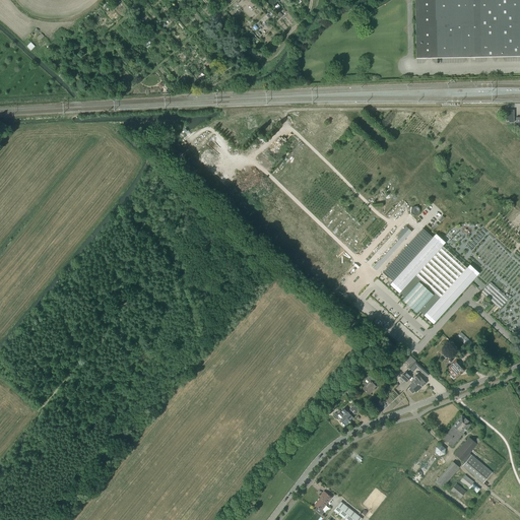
[(519,0),(414,0),(416,59),(519,56),(519,0)]
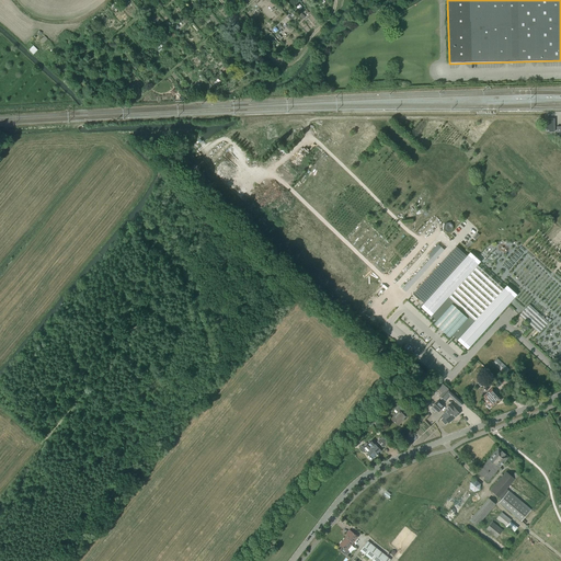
[(413,294),(424,304),(420,307),(431,317),(432,317),(436,321),(434,323),(449,339),(453,335),(457,340),(468,350),(478,339),(493,322),(517,295),(506,285),(503,289),(478,265),(481,262),(470,252),(467,255),(456,247),(413,294)]
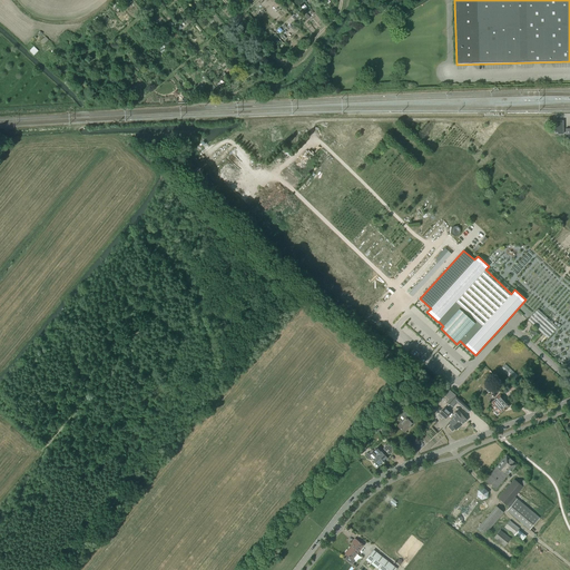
[(538,310),(528,320),(532,324),(532,325),(534,326),(548,338),(558,327),(538,310)]
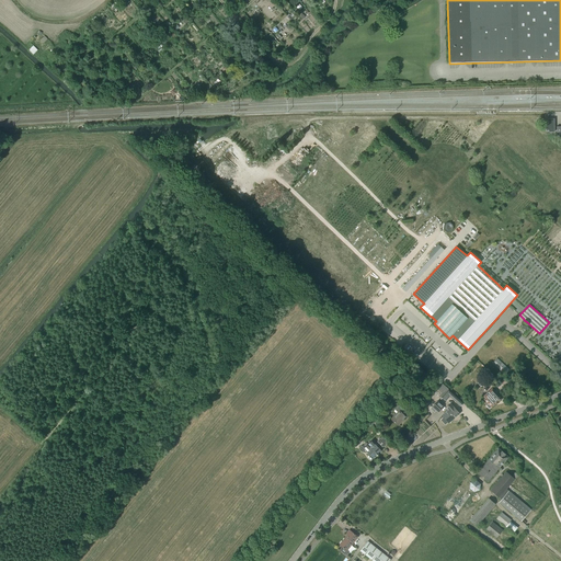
[(497,358),(492,364),(505,375),(510,369),(497,358)]
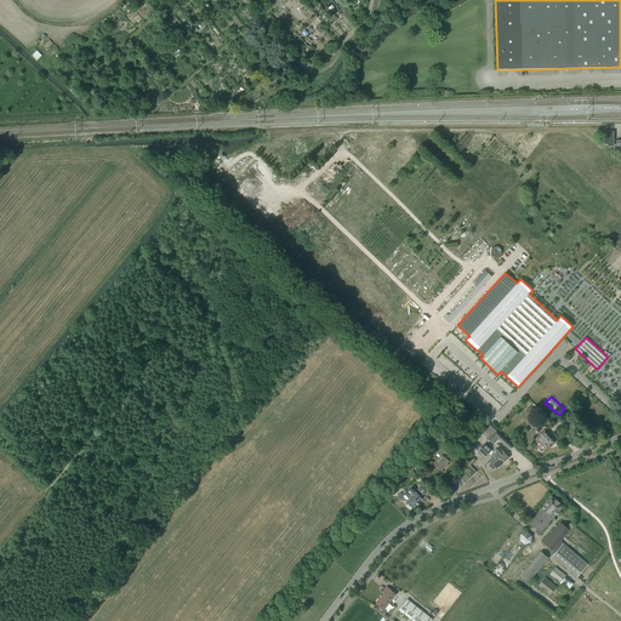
[(547,433),(547,432),(545,429),(535,438),(537,440),(536,442),(540,446),(539,449),(541,453),(543,450),(545,450),(547,448),(554,442),(552,439),(547,433)]
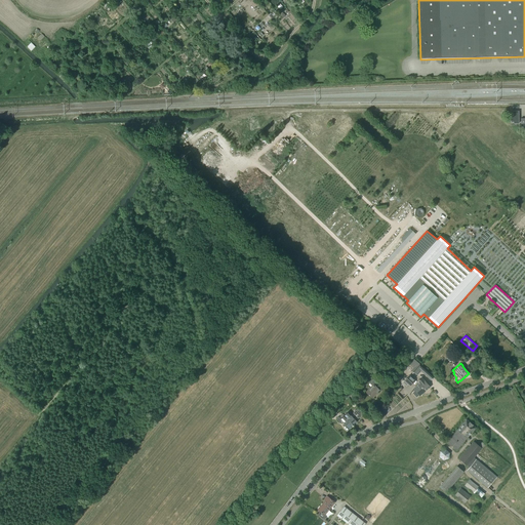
[(434,377),(420,366),(419,365),(413,371),(417,375),(420,371),(431,380),(434,377)]
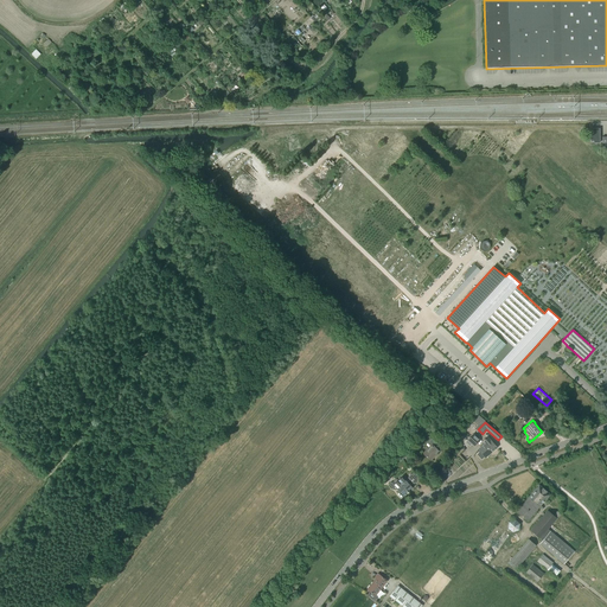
[(473,435),(466,442),(470,446),(472,445),(474,446),(479,441),(473,435)]
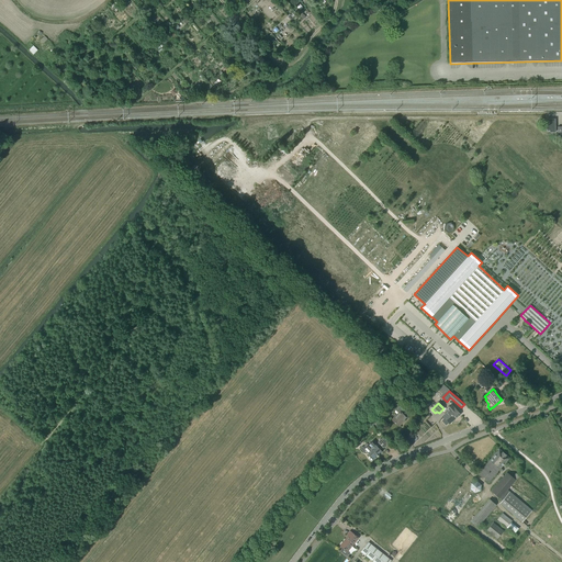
[(383,413),(386,416),(393,409),(390,405),(383,413)]
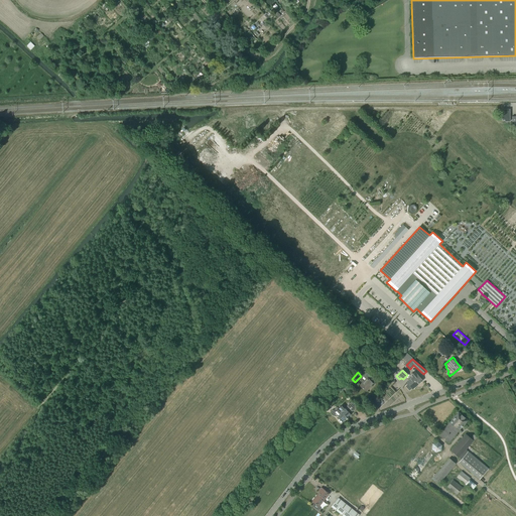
[(412,389),(422,381),(414,372),(411,375),(412,377),(406,382),(412,389)]
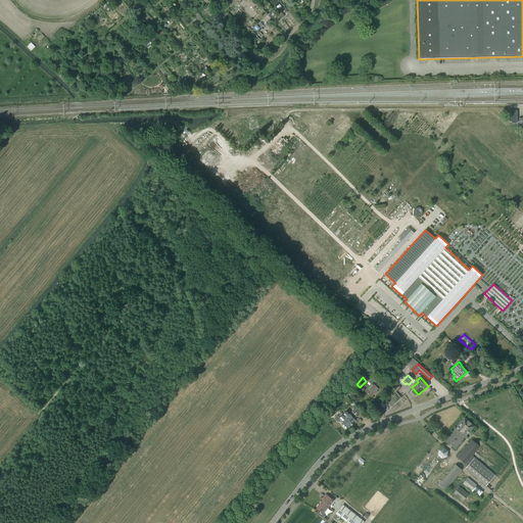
[(371,396),(378,388),(374,385),(376,382),(372,378),(368,382),(371,384),(365,391),(371,396)]
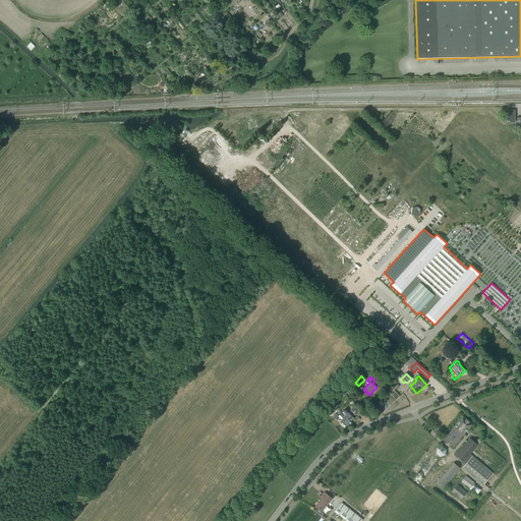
[(342,413),(350,422),(351,421),(354,418),(352,417),(354,415),(355,415),(356,415),(357,414),(358,414),(358,413),(358,412),(359,412),(359,411),(359,410),(358,409),(358,408),(357,407),(356,407),(355,406),(354,406),(353,407),(352,407),(352,408),(351,408),(351,409),(350,410),(351,411),(349,413),(347,411),(346,410),(345,409),(343,412),(342,412),(342,413)]
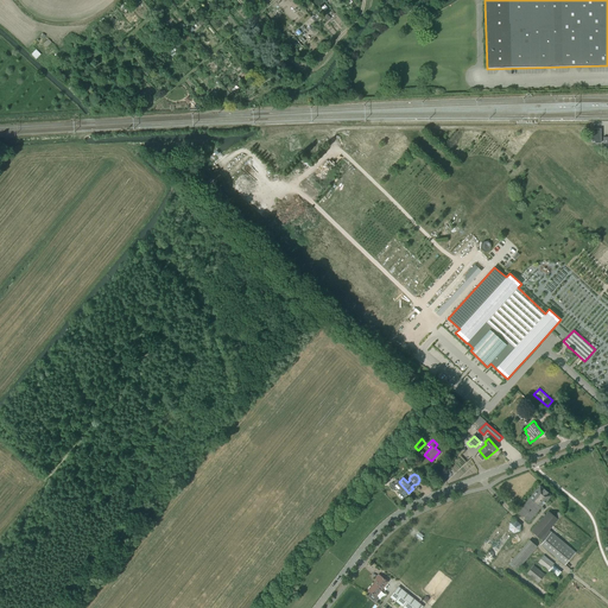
[(392,483),(390,485),(396,491),(397,489),(398,489),(404,496),(407,494),(409,493),(399,482),(394,486),(392,483)]
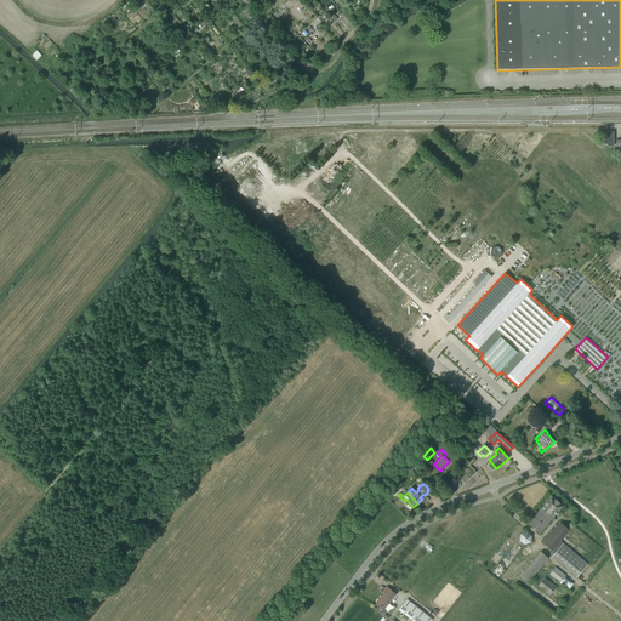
[(540,534),(563,506),(551,496),(528,524),(540,534)]
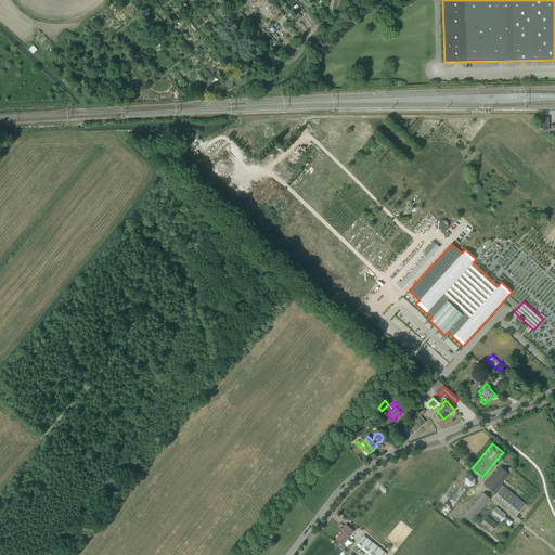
[(506,472),(501,467),(485,486),(495,494),(493,498),(515,516),(525,504),(501,485),(513,470),(510,467),(506,472)]
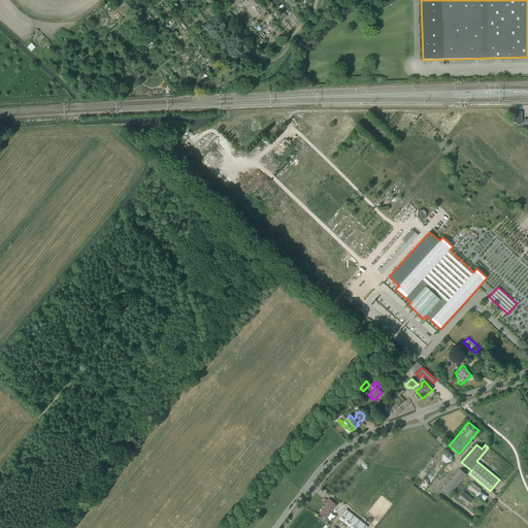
[(443,454),(442,459),(447,463),(451,461),(452,456),(449,453),(443,454)]
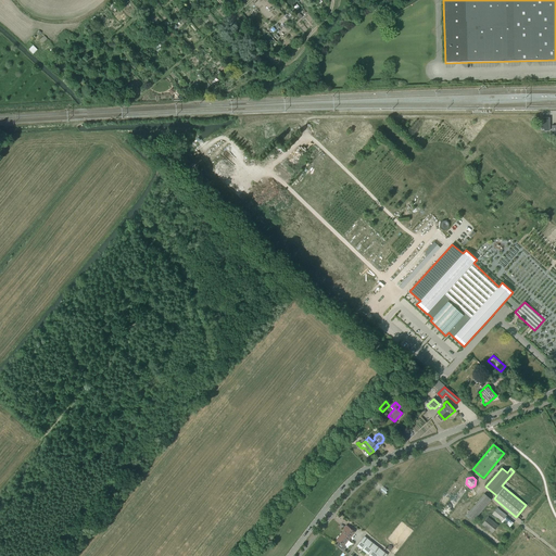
[(474,520),(491,500),(484,494),(467,514),(474,520)]
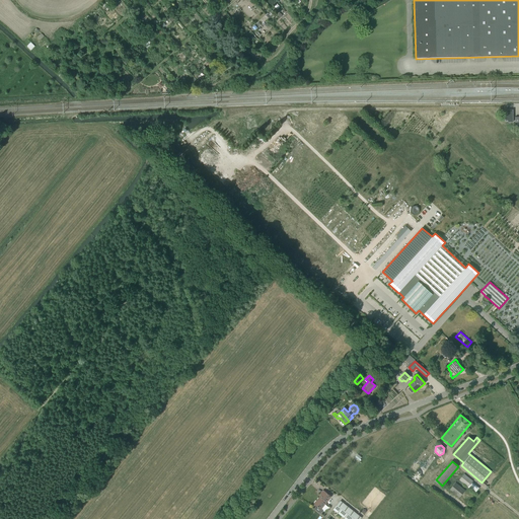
[(464,474),(459,480),(467,488),(472,482),(464,474)]
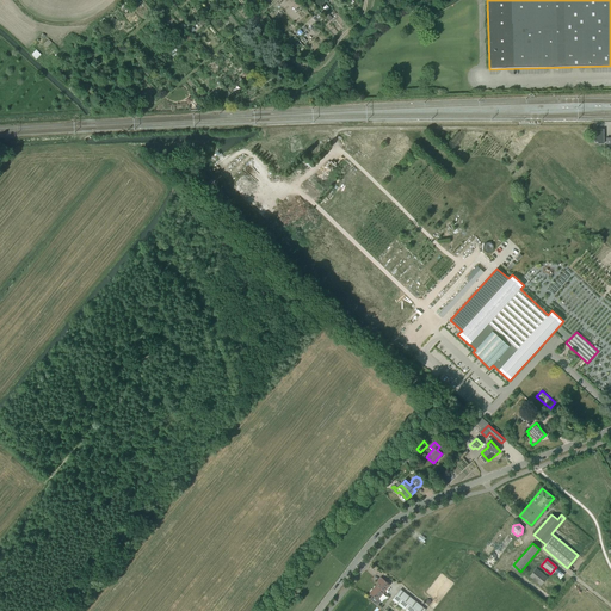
[(541,586),(547,578),(536,568),(530,576),(541,586)]
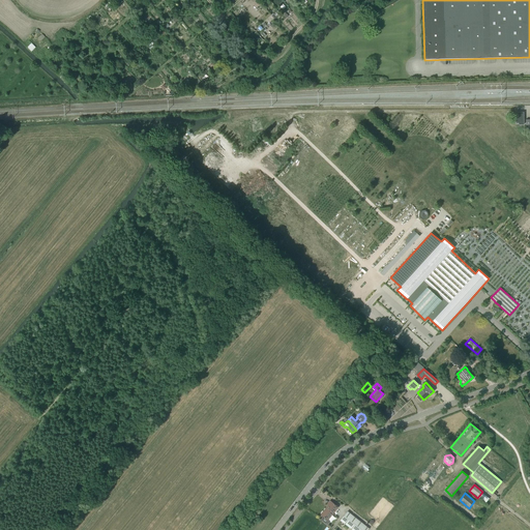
[(481,494),(477,498),(484,503),(489,499),(481,494)]
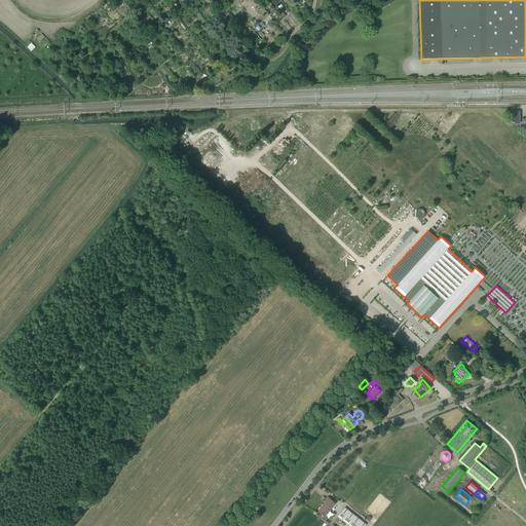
[(326,516),(335,503),(328,497),(325,500),(326,501),(318,511),(322,514),(323,514),(326,516)]
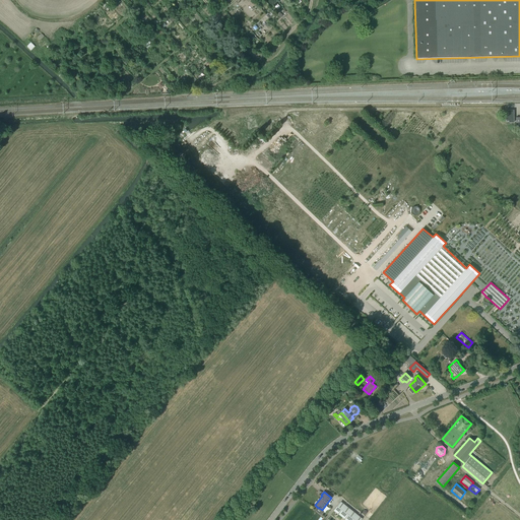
[(361,519),(362,519),(355,514),(340,503),(334,511),(344,519),(361,519)]
